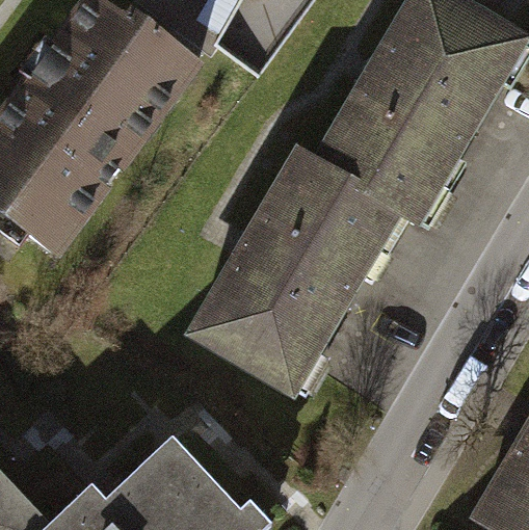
[(129,27),(93,0),(89,0),(0,121),(0,220),(64,268),(210,73),(136,19),(129,27)]
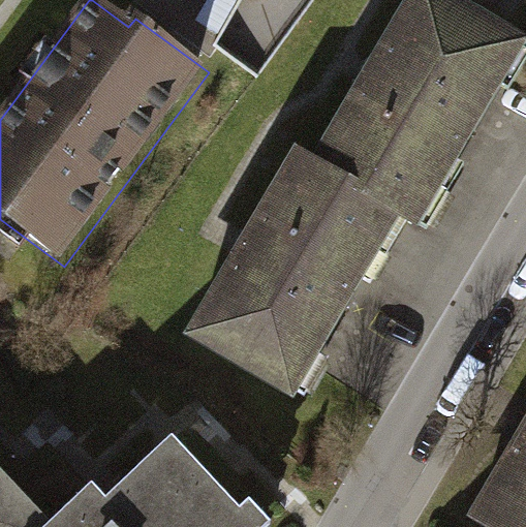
[(523,28),(475,0),(401,0),(313,151),(398,200),(415,211),(523,28)]
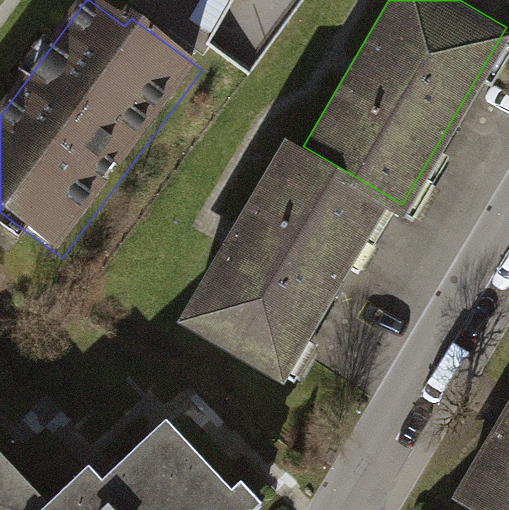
[(280,371),(385,194),(303,146),(285,136),(181,313),(280,371)]
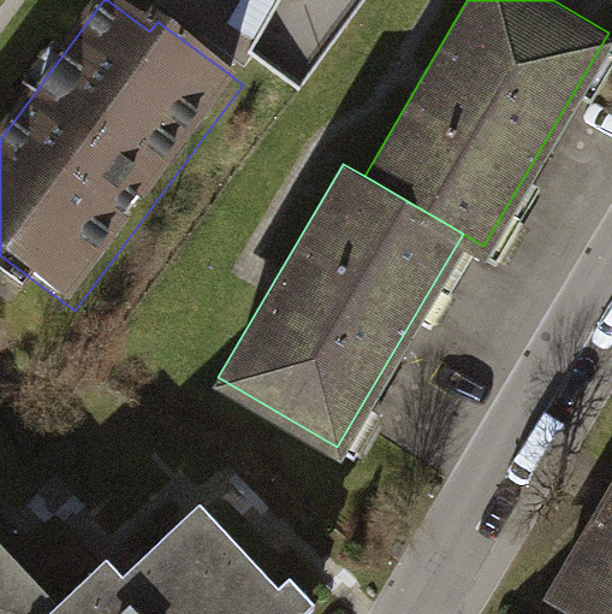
[(611,447),(521,603),(538,613),(611,613),(611,447)]
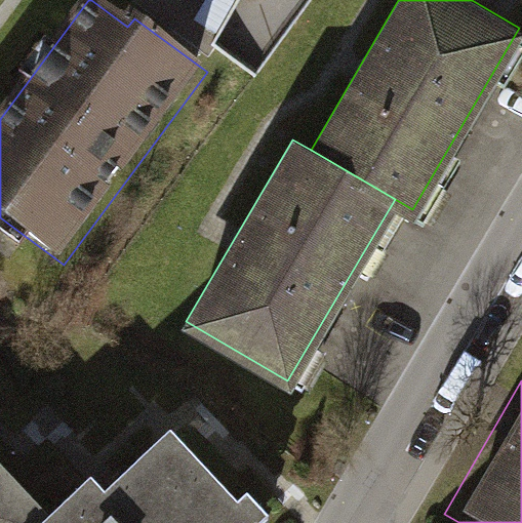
[(50,521),(48,522),(229,522),(245,508),(174,433),(107,497),(92,482),(50,521)]
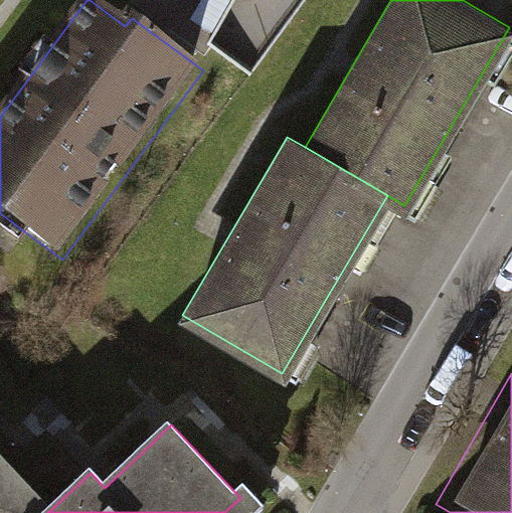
[(47,512),(49,511),(0,460),(0,512),(47,512)]
